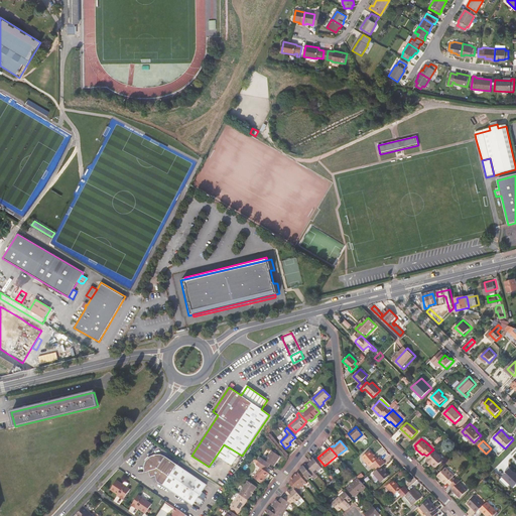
[(436,450),(433,448),(433,449),(426,456),(428,459),(427,460),(430,464),(431,463),(435,467),(443,460),(435,452),(436,450)]
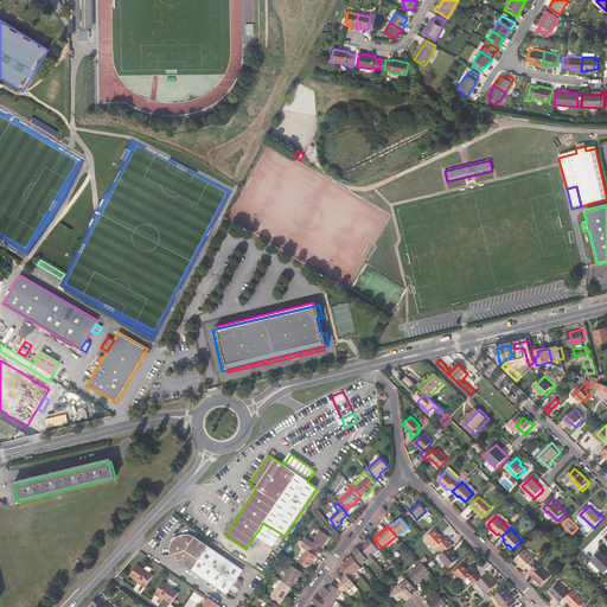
[(314,549),(315,550),(319,545),(321,548),(328,537),(320,530),(312,542),(306,537),(304,542),(306,543),(314,549)]
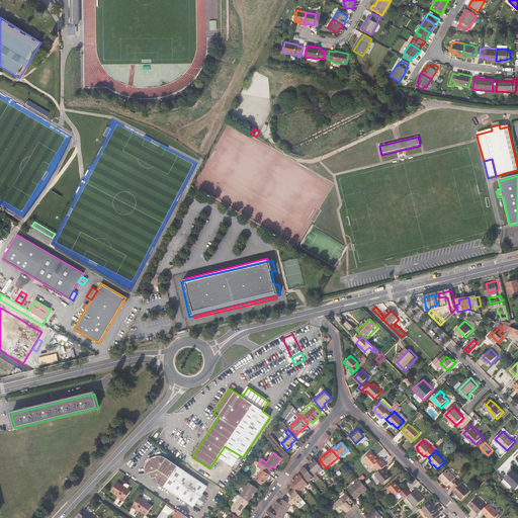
[(373,466),(376,468),(384,461),(381,459),(379,461),(371,452),(363,459),(371,468),(372,467),(373,466)]
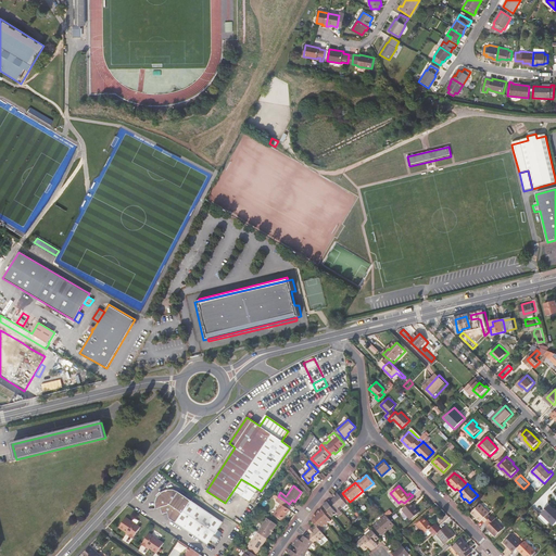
[(166,490),(160,492),(154,496),(153,502),(154,509),(160,508),(161,514),(167,513),(168,518),(206,544),(211,538),(222,521),(201,508),(184,496),(178,493),(172,491),(166,490)]
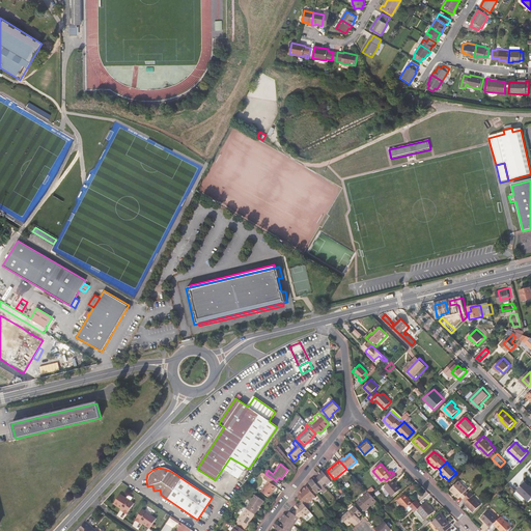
[(320,477),(318,480),(323,485),(326,483),(327,484),(331,481),(322,471),(319,472),(317,474),(319,475),(320,477)]
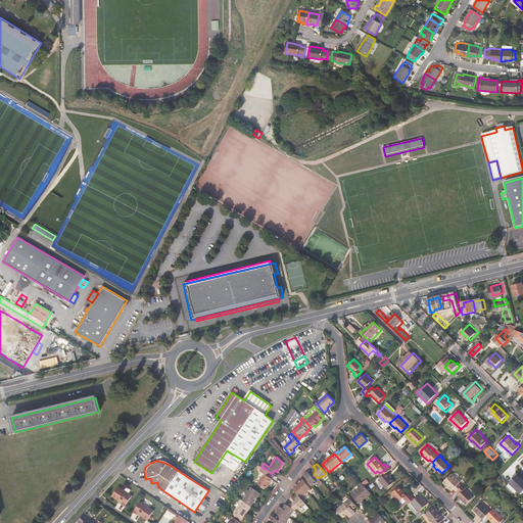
[(390,469),(388,466),(380,473),(382,476),(379,479),(387,488),(395,481),(387,472),(390,469)]
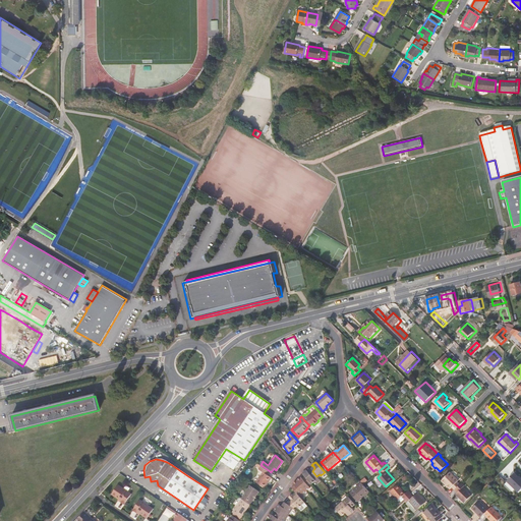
[(268,474),(270,471),(263,466),(261,470),(264,471),(256,481),(265,486),(272,477),(268,474)]
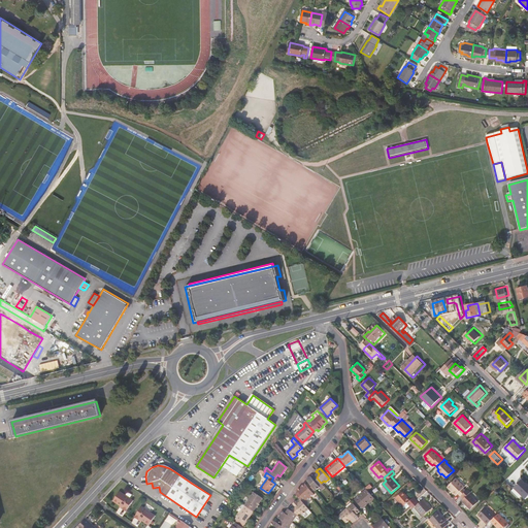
[(319,485),(321,483),(317,477),(314,480),(311,477),(310,475),(308,477),(306,480),(309,483),(310,485),(316,490),(320,487),(319,485)]
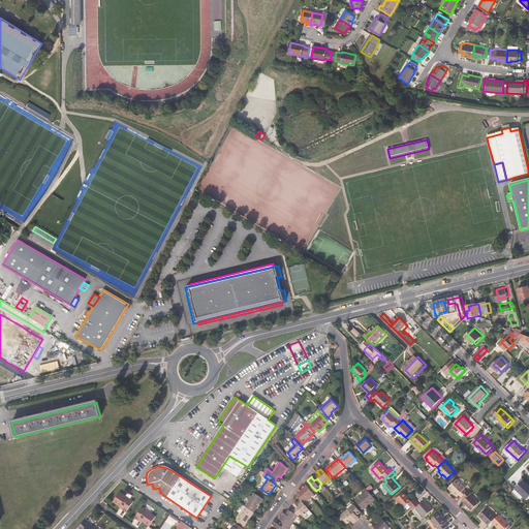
[(515,486),(528,499),(528,498),(528,483),(523,477),(515,486)]
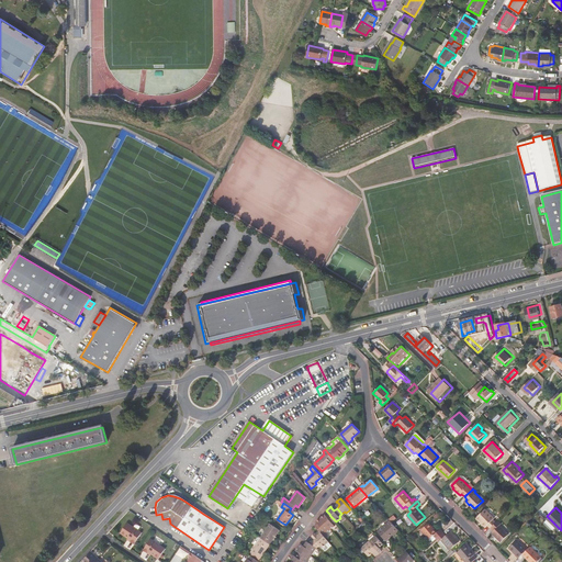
[(487,526),(491,528),(496,523),(493,520),(495,518),(485,509),(478,517),(483,523),(482,524),(486,528),(487,526)]
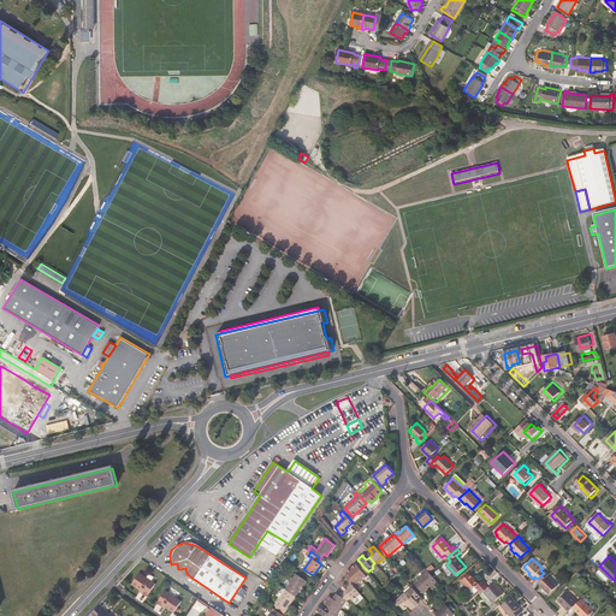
[(366,574),(368,572),(362,566),(360,568),(357,566),(356,564),(353,567),(351,568),(362,580),(367,576),(366,574)]
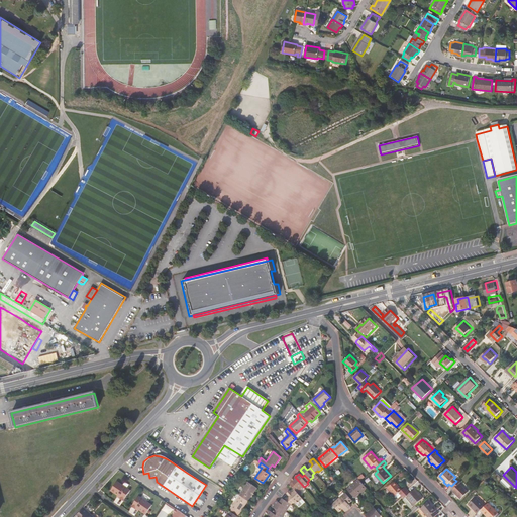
[(294,483),(292,486),(293,488),(301,496),(303,494),(300,490),(304,487),(295,477),(293,479),(291,480),(292,482),(294,483)]
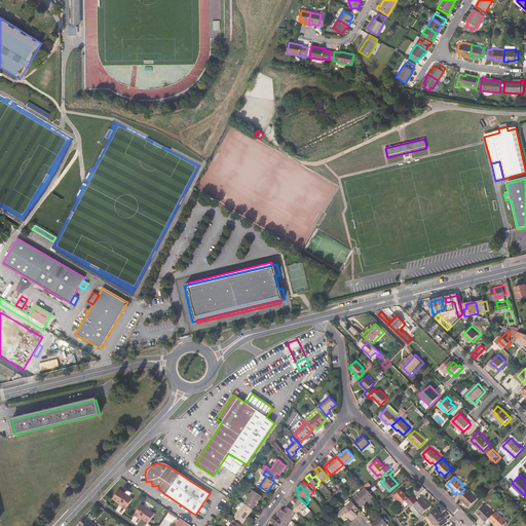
[(361,506),(373,496),(367,489),(365,487),(353,497),(361,506)]
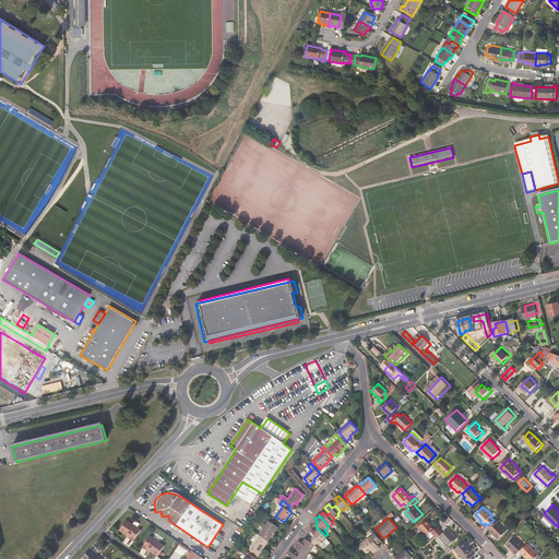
[(498,521),(496,518),(494,520),(488,525),(490,527),(489,530),(498,539),(507,532),(497,522),(498,521)]
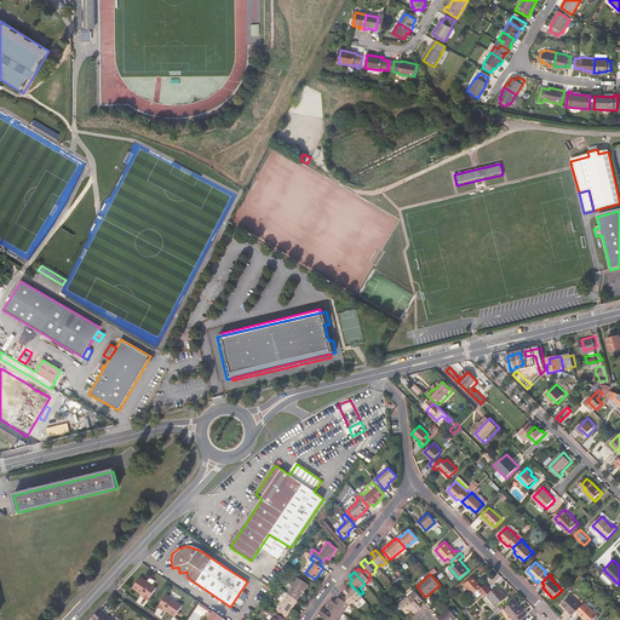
[(156,587),(141,577),(133,587),(145,595),(144,596),(149,600),(156,587)]
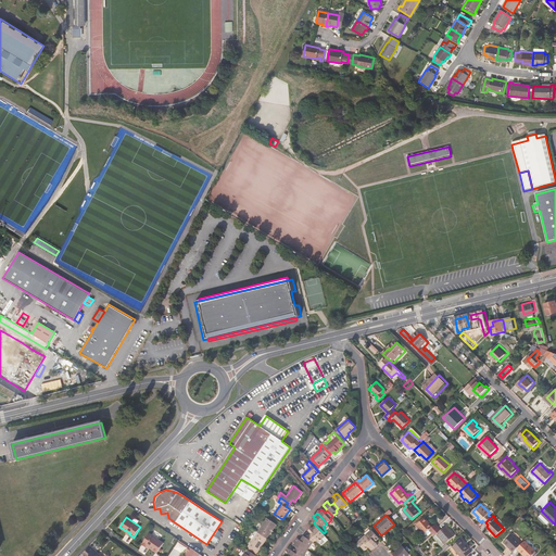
[(425,517),(417,523),(422,531),(419,532),(419,534),(425,540),(431,533),(439,527),(436,523),(432,527),(425,517)]
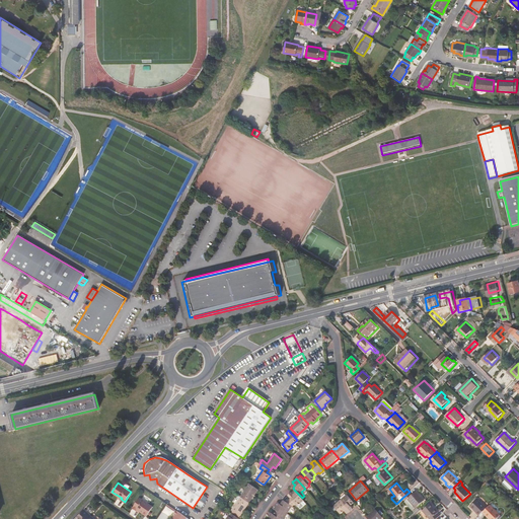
[(249,484),(241,497),(249,502),(249,503),(258,489),(249,484)]
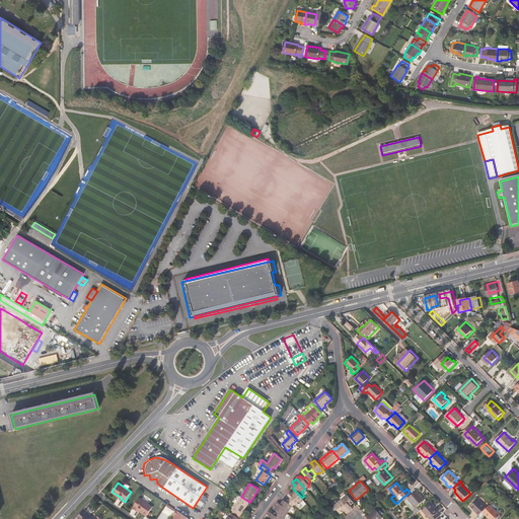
[(296,505),(303,500),(302,498),(294,490),(291,493),(290,492),(289,494),(287,494),(287,495),(290,498),(290,499),(288,498),(286,502),(290,505),(293,501),(296,505)]
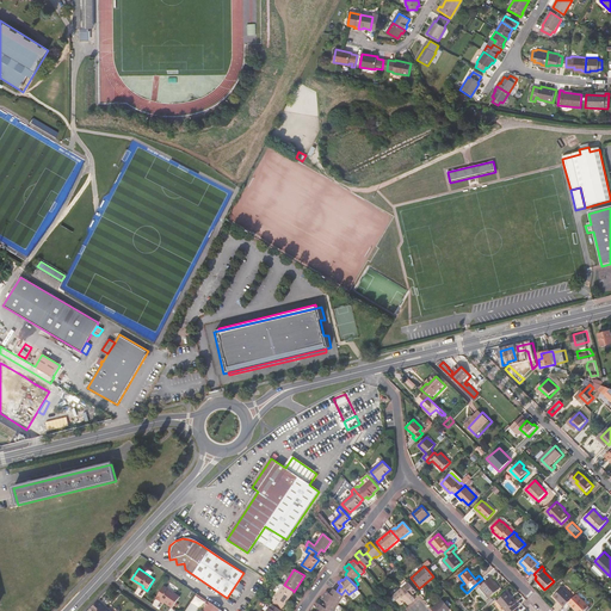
[(485,582),(482,579),(474,586),(476,588),(480,586),(489,597),(499,588),(489,578),(485,582)]
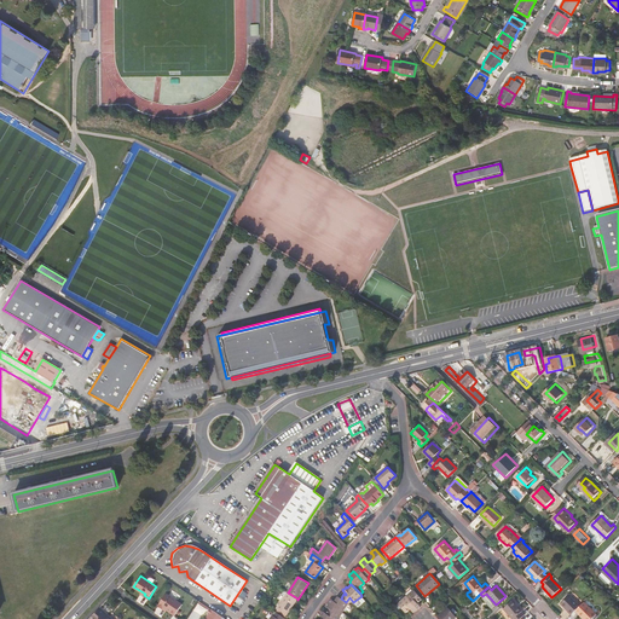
[(414,589),(405,596),(417,609),(420,608),(421,607),(418,602),(422,600),(414,589)]
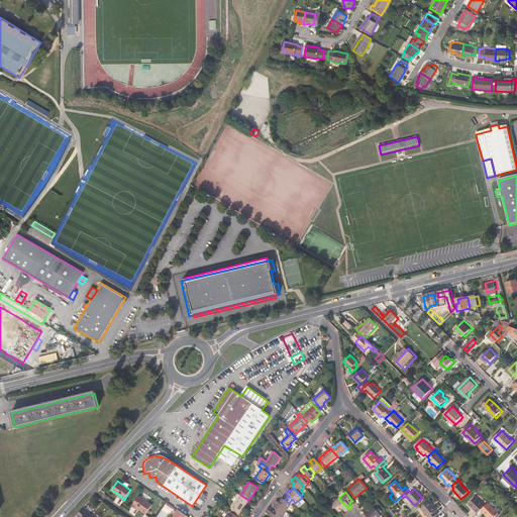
[(239,513),(248,500),(240,495),(231,508),(239,513)]
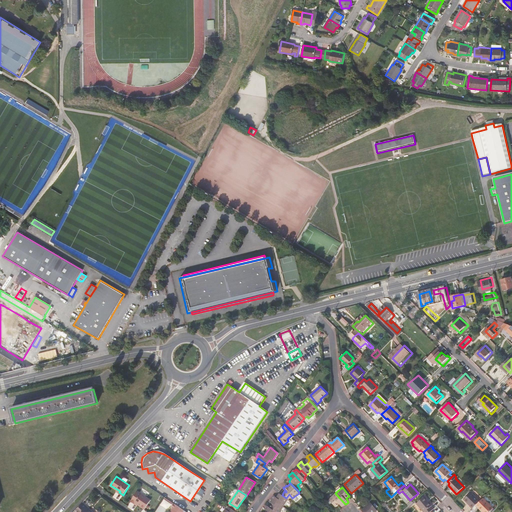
[(137,491),(131,500),(134,503),(135,502),(145,509),(150,501),(137,491)]
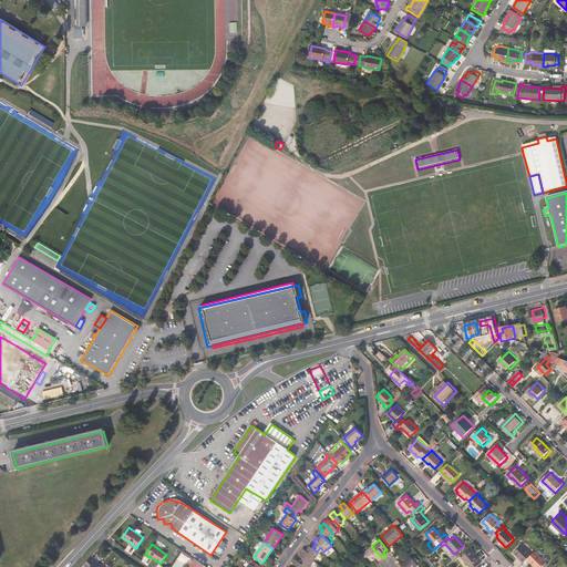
[(522,560),(524,563),(527,559),(532,555),(523,545),(515,553),(518,557),(519,557),(522,559),(522,560)]
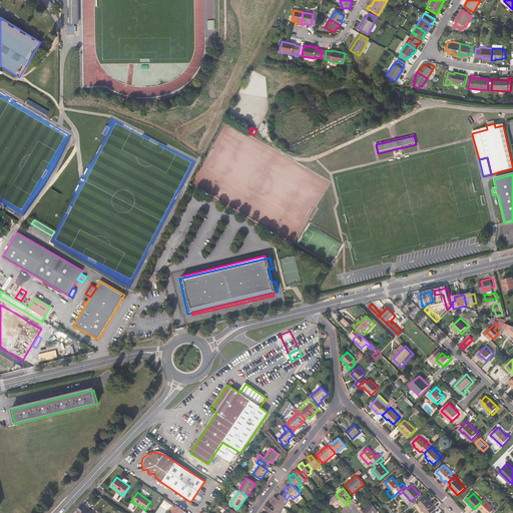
[(284,507),(289,500),(287,499),(283,496),(280,494),(278,498),(274,496),(273,498),(272,499),(284,507)]
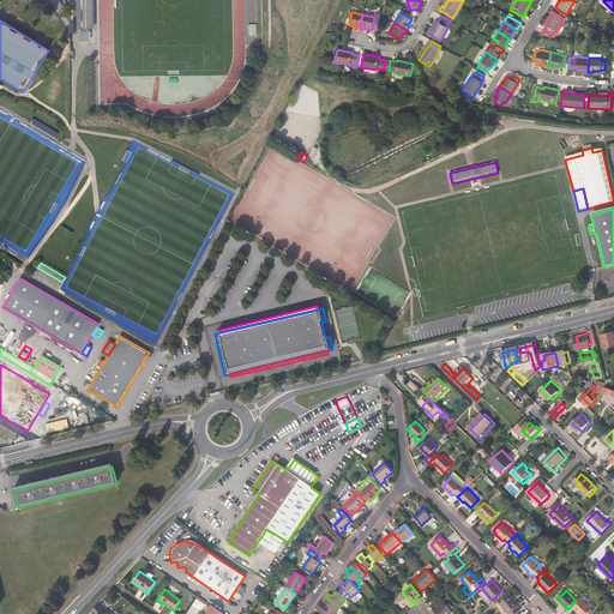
[(407,605),(410,608),(413,606),(414,605),(402,591),(395,597),(403,607),(407,605)]
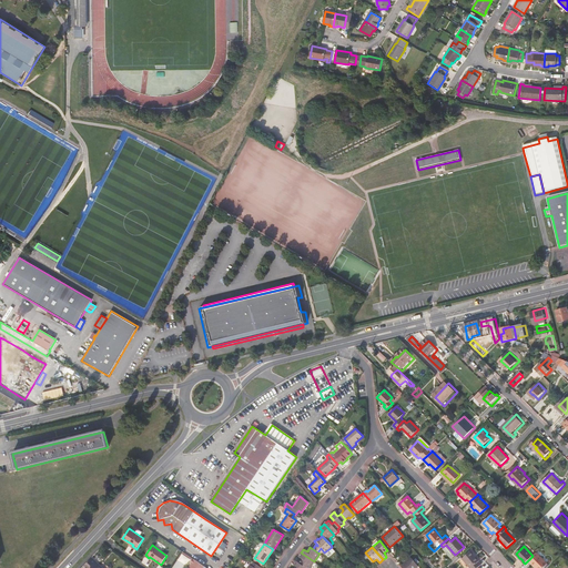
[(477,567),(479,567),(482,565),(478,561),(479,560),(470,550),(462,558),(469,567),(477,567)]
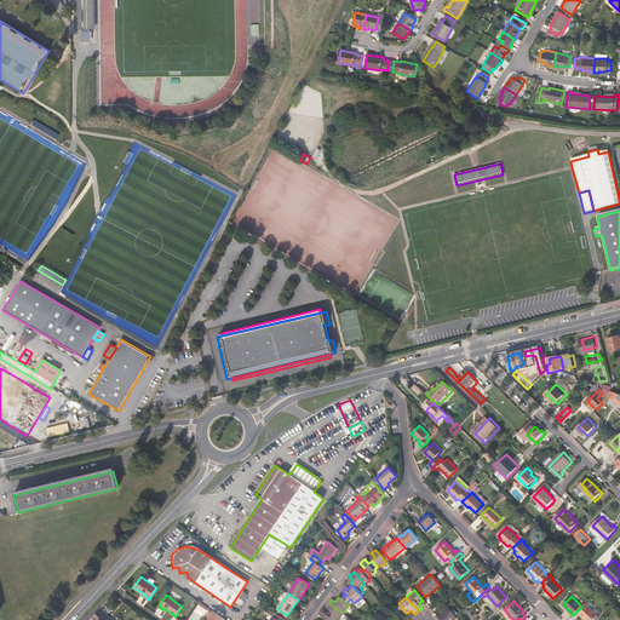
[(334,619),(338,619),(343,613),(328,603),(326,607),(331,609),(327,615),(334,619)]
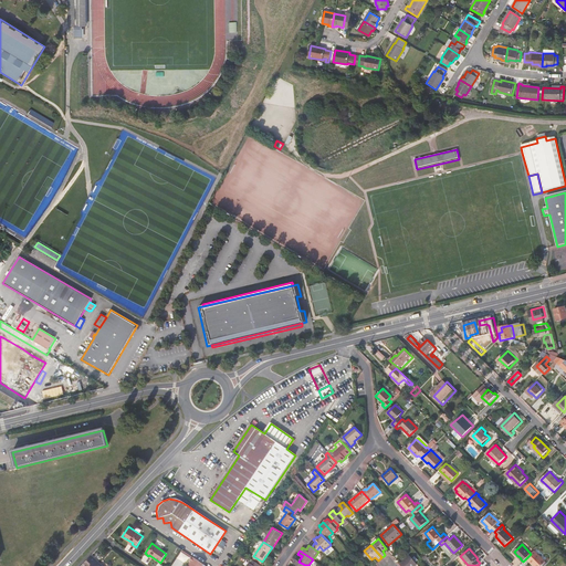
[(542,565),(546,562),(534,551),(531,554),(526,558),(534,565),(542,565)]
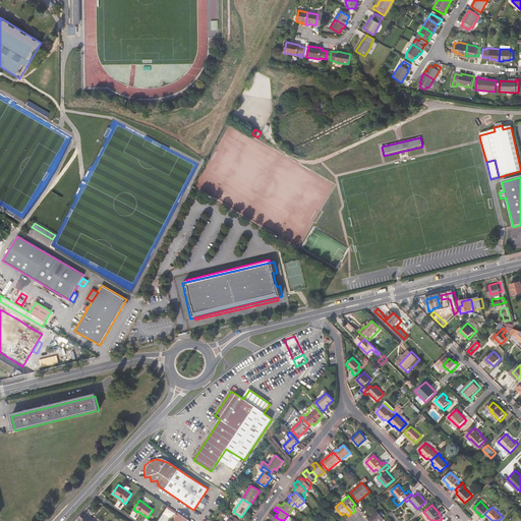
[(76,518),(79,520),(88,520),(92,517),(84,510),(76,518)]
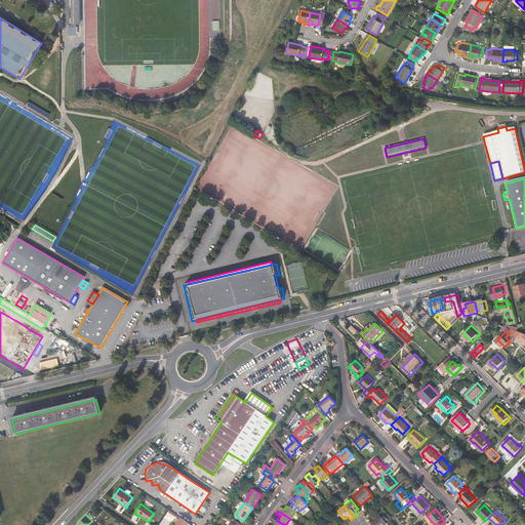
[(188,524),(189,523),(178,516),(176,520),(178,521),(175,524),(188,524)]
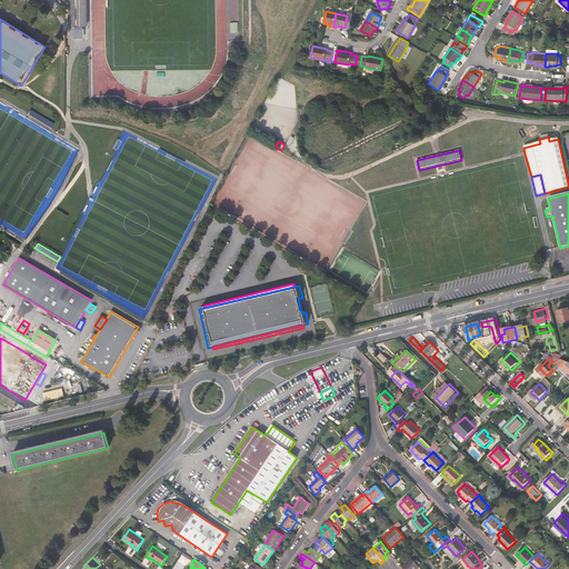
[(411,559),(402,567),(403,568),(417,568),(419,567),(411,559)]
